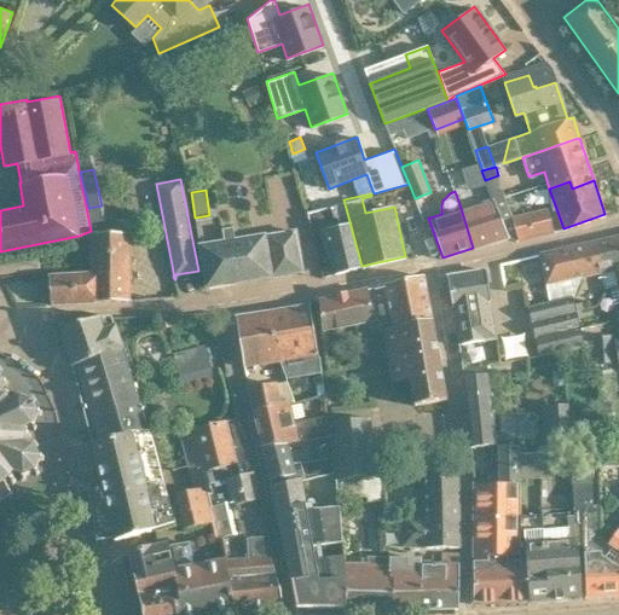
[(509,237),(491,198),(461,208),(473,248),(509,237)]
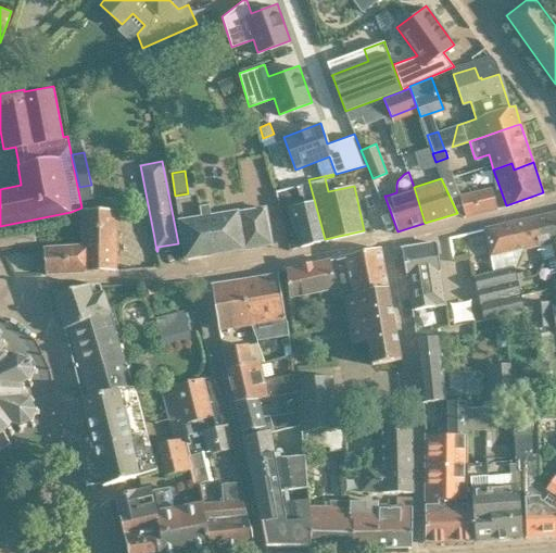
[(325,239),(308,179),(295,183),(299,193),(302,196),(305,195),(306,201),(291,204),(301,246),(325,239)]
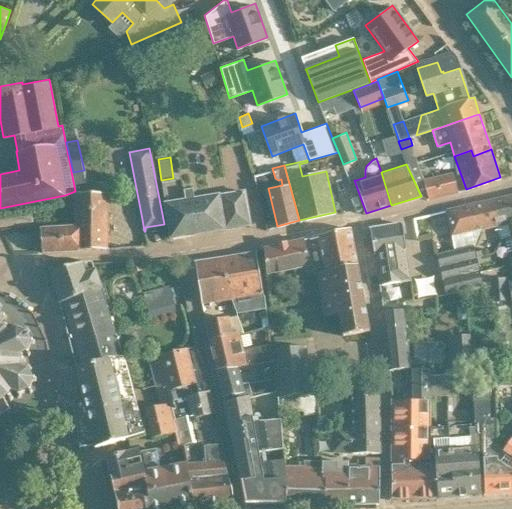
[(458,191),(453,172),(424,179),(422,179),(427,199),(429,198),(458,191)]
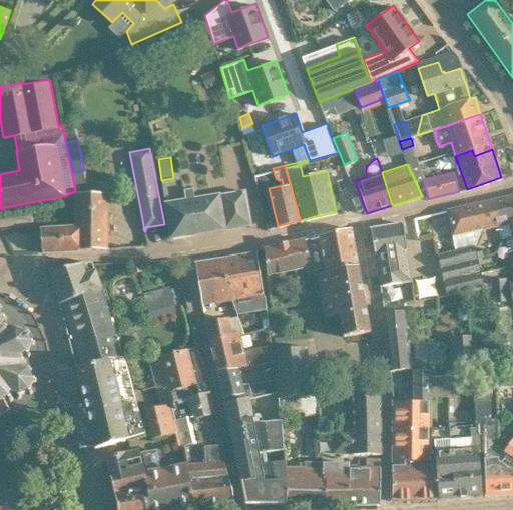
[(173,178),(161,180),(171,237),(224,228),(250,224),(244,189),(193,198),(191,189),(184,190),(182,177),(173,178)]
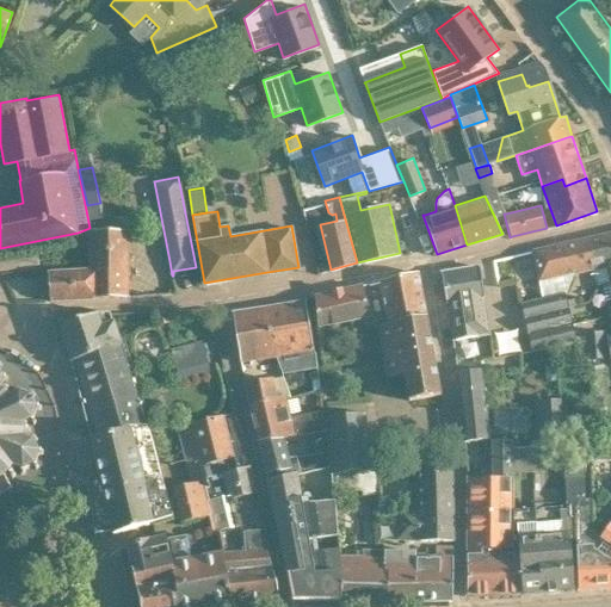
[(90,228),(91,265),(91,296),(128,296),(127,228),(90,228)]
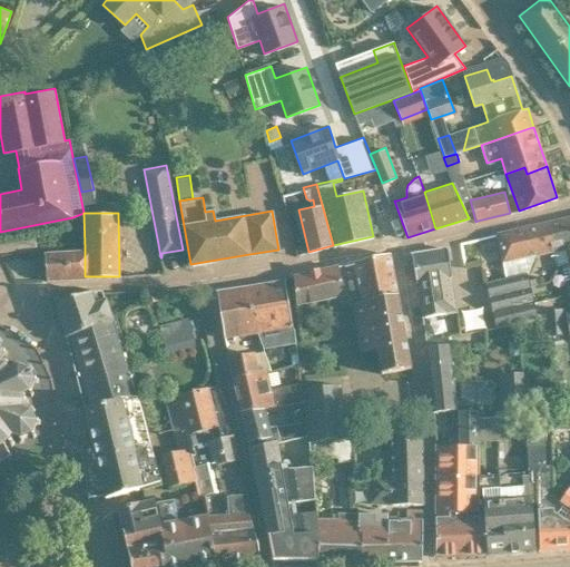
[(569,216),(531,225),(532,231),(542,228),(548,250),(567,245),(569,257),(569,256),(569,216)]
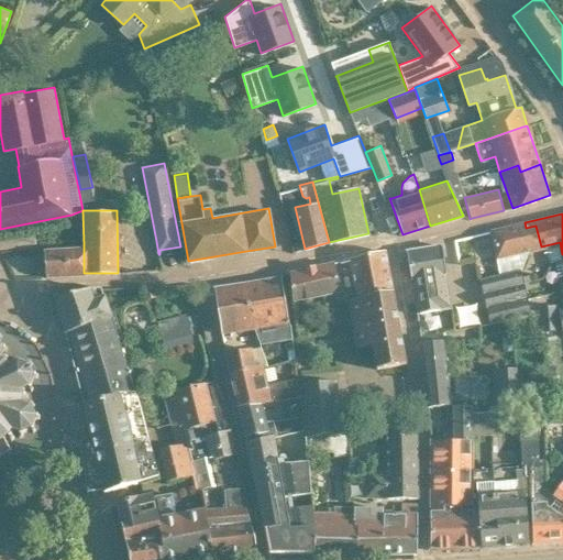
[(521,267),(528,250),(541,246),(536,226),(526,228),(525,222),(490,230),(495,252),(500,273),(520,268),(521,267)]
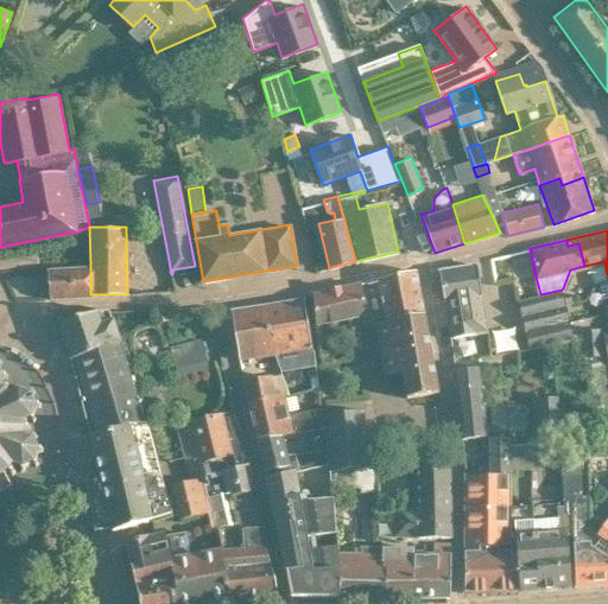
[(90,296),(90,294),(90,264),(46,268),(50,298),(90,296)]
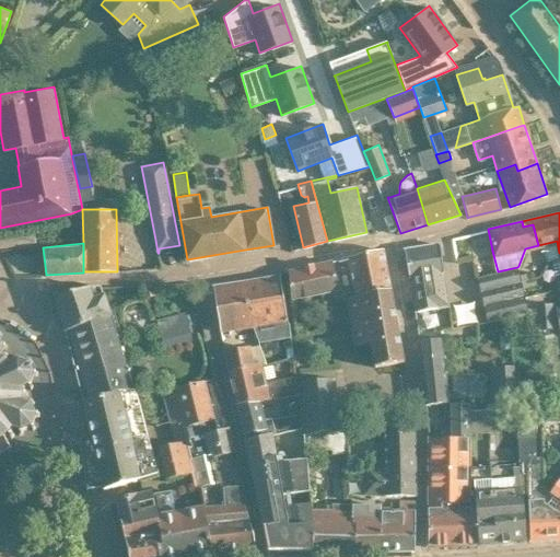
[(405,248),(412,299),(413,304),(415,312),(450,305),(440,243),(405,248)]
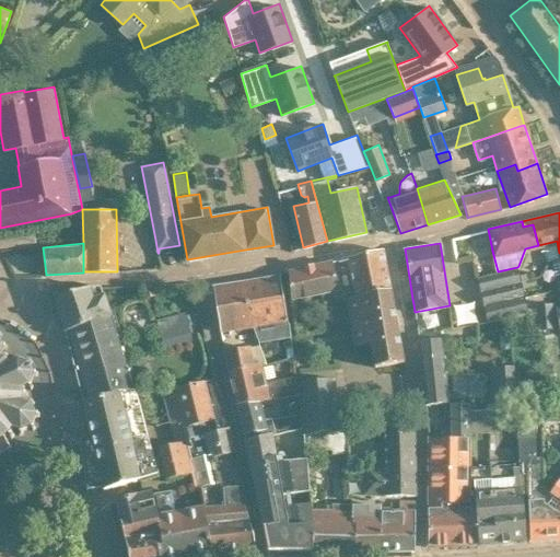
[(349,256),(356,296),(391,289),(383,248),(349,256)]
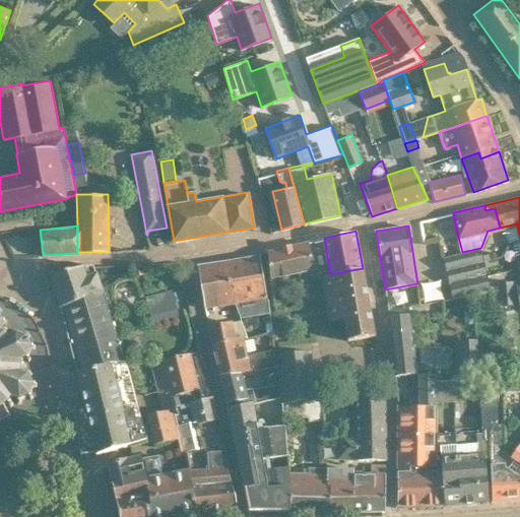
[(267,251),(270,277),(298,271),(300,282),(316,278),(308,242),(267,251)]
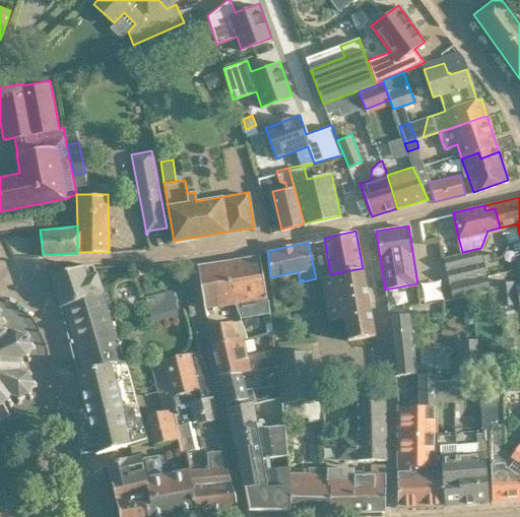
[(482,254),(480,248),(462,252),(443,257),(446,269),(482,260),(482,259),(483,259),(482,254)]
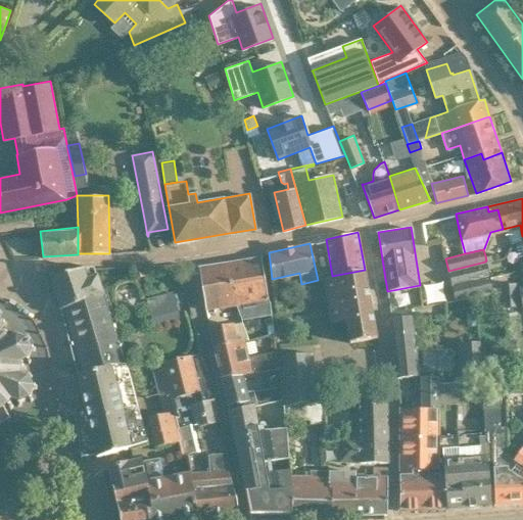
[(268,297),(262,256),(228,262),(234,304),(250,301),(251,309),(252,321),(266,319),(267,324),(273,324),(272,312),(268,297)]
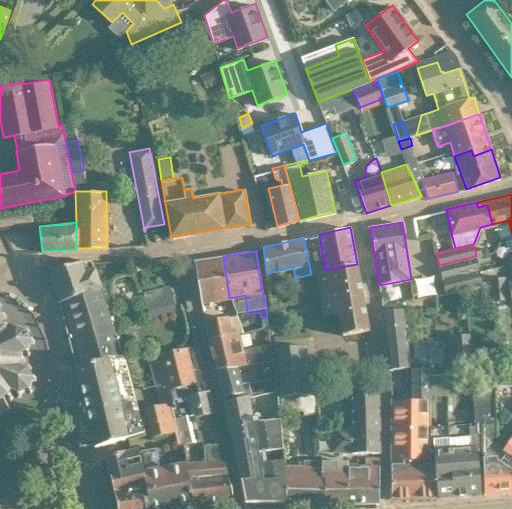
[(209,301),(229,298),(223,256),(195,260),(201,302),(209,301)]
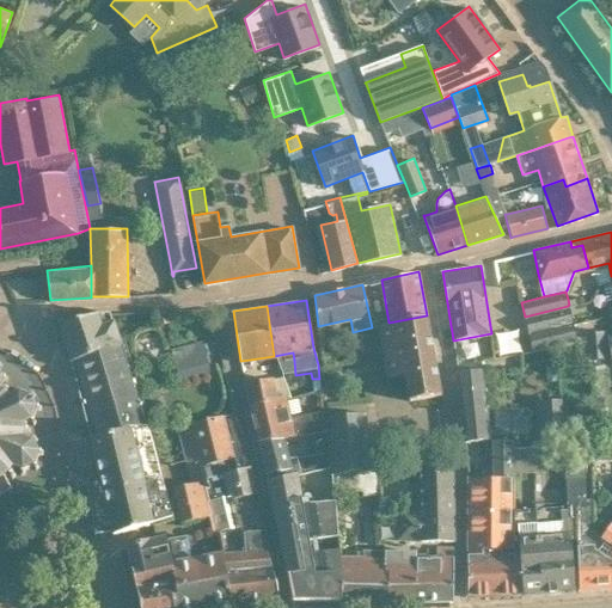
[(525,317),(528,331),(571,321),(568,306),(525,317)]
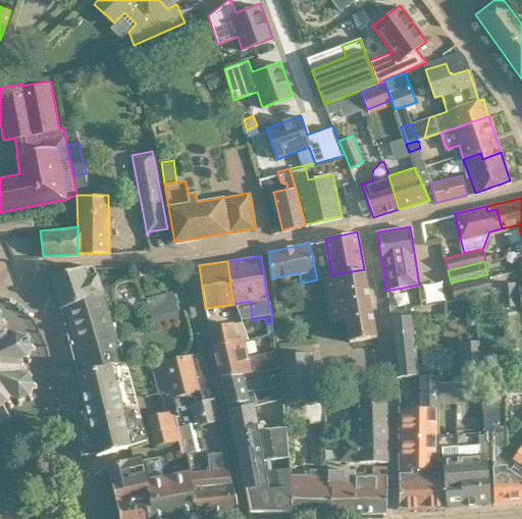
[(77,371),(77,373),(123,361),(128,360),(105,287),(101,289),(94,265),(83,265),(65,271),(63,266),(49,271),(61,310),(77,371)]
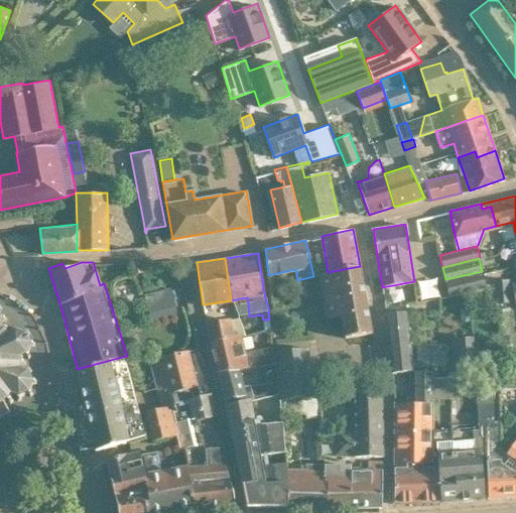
[(360,266),(328,272),(329,273),(318,273),(327,317),(342,315),(342,317),(346,337),(372,332),(360,266)]
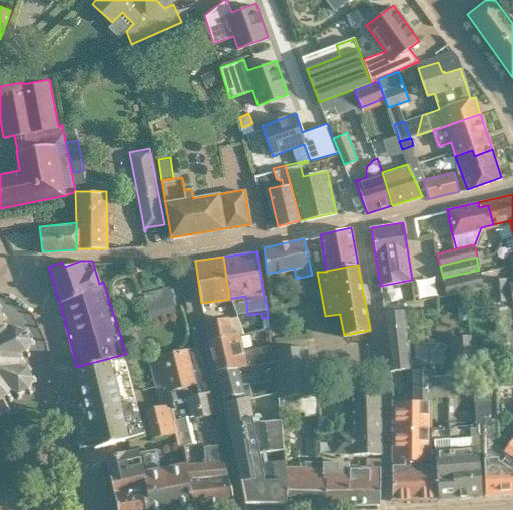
[(479,270),(443,278),(447,293),(484,286),(479,270)]
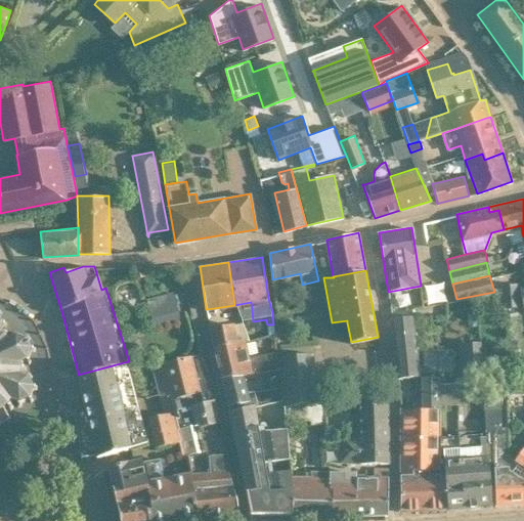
[(500,284),(504,307),(520,306),(516,281),(500,284)]
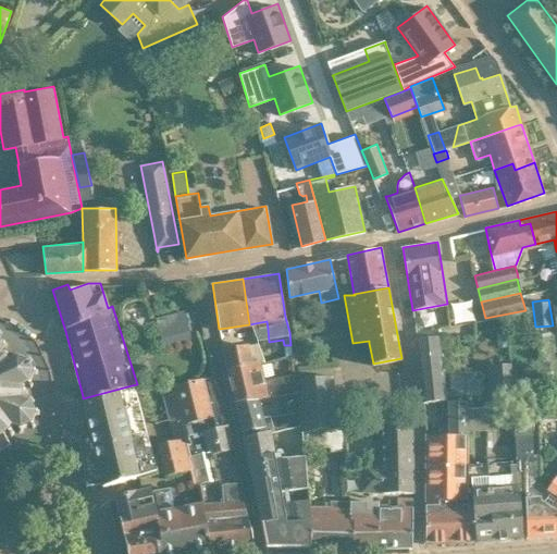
[(158,327),(162,343),(190,335),(186,319),(158,327)]
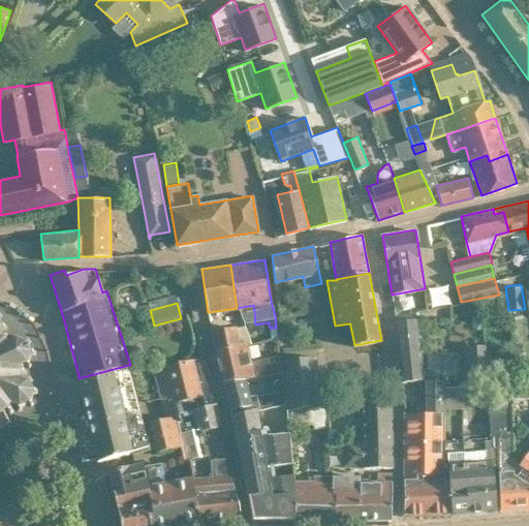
[(290,304),(281,304),(281,312),(290,312),(290,304)]
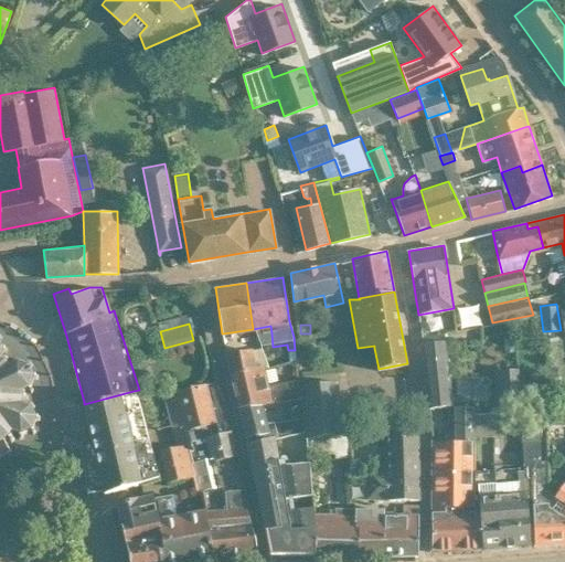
[(0,455),(8,452),(9,455),(11,453),(10,451),(13,449),(12,447),(9,448),(4,438),(7,437),(11,441),(14,437),(10,433),(11,431),(19,433),(19,437),(23,437),(23,433),(30,430),(33,433),(36,430),(33,426),(35,419),(40,419),(40,414),(35,414),(32,407),(35,404),(31,401),(29,404),(21,402),(22,400),(28,399),(28,394),(22,394),(21,391),(28,389),(31,391),(34,388),(30,385),(33,378),(38,378),(38,373),(33,373),(30,367),(33,363),(29,360),(27,363),(19,361),(19,357),(14,357),(14,361),(8,364),(7,362),(10,358),(7,354),(2,359),(0,357),(0,356),(2,350),(7,350),(7,346),(2,346),(0,341),(0,337),(2,336),(0,333),(0,455)]
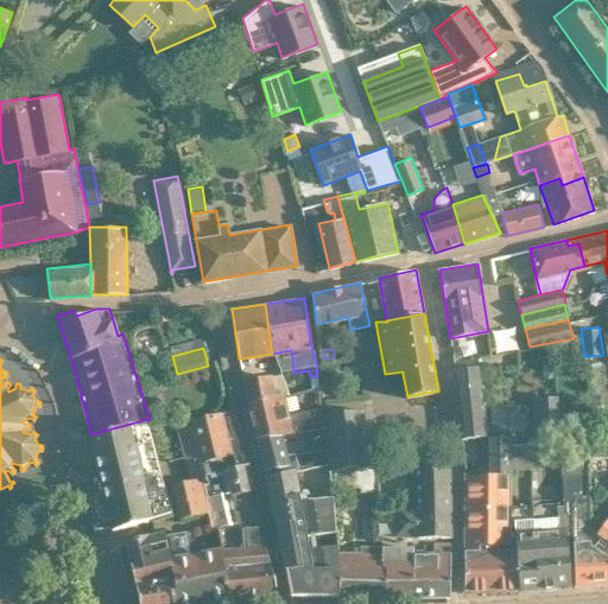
[(454,369),(457,404),(482,401),(479,366),(454,369)]
